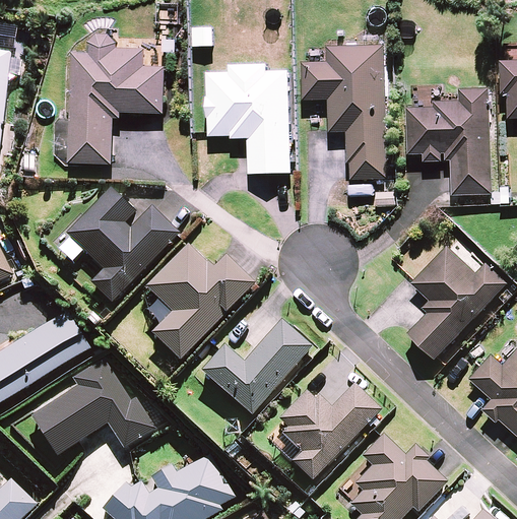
[(87,51),(72,50),(69,161),(112,163),(113,117),(120,117),(120,112),(164,113),(165,65),(143,64),(144,48),(116,47),(116,42),(108,34),(97,33),(88,41),(87,51)]
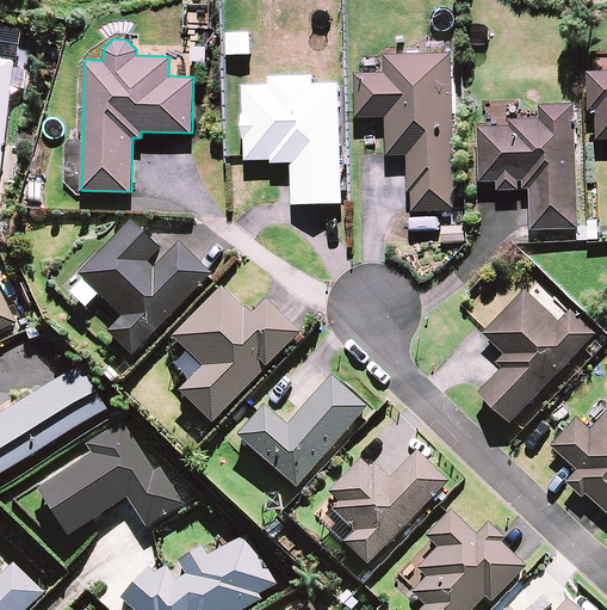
[(453,209),(450,53),(383,54),(383,71),(353,72),(354,117),(384,116),(385,154),(406,154),(407,190),(410,190),(412,210),(453,209)]
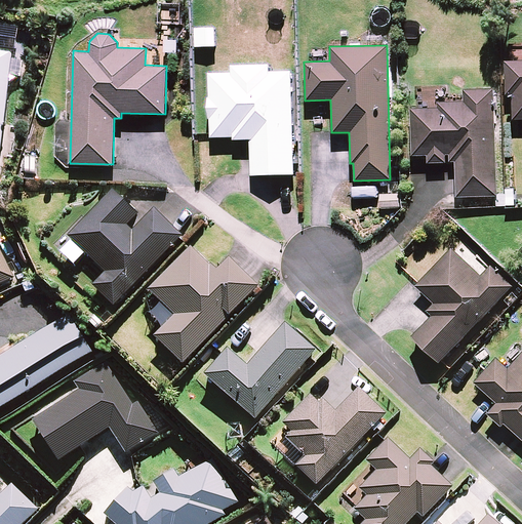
[(0,136),(10,51),(0,49),(0,136)]
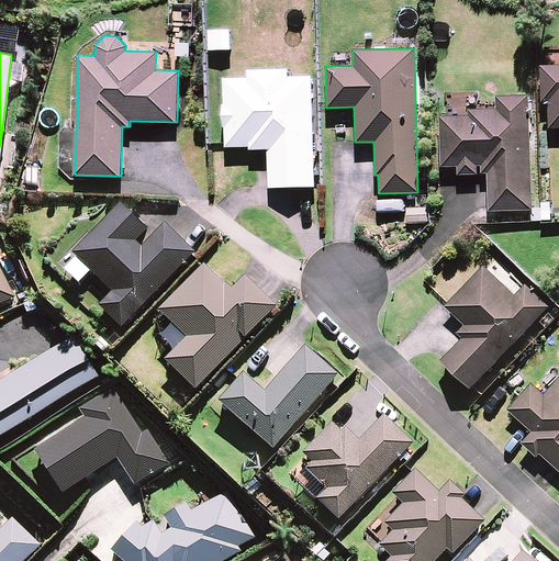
[(558,126),(558,64),(539,64),(540,101),(548,101),(548,126),(558,126)]
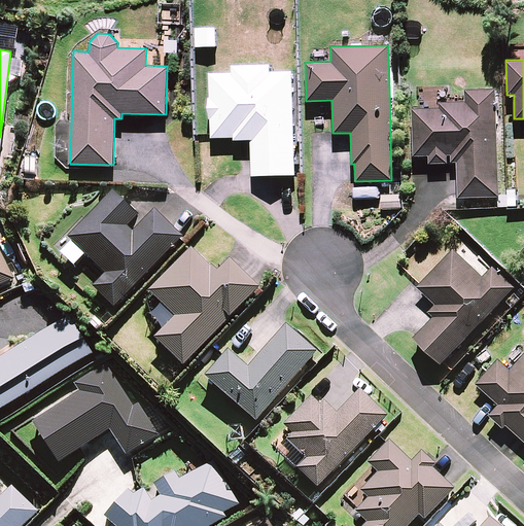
[(232,71),(208,72),(209,97),(208,97),(208,118),(210,118),(210,137),(233,137),(233,139),(249,139),(250,175),(293,174),(290,70),(270,70),(269,63),(232,64),(232,71)]
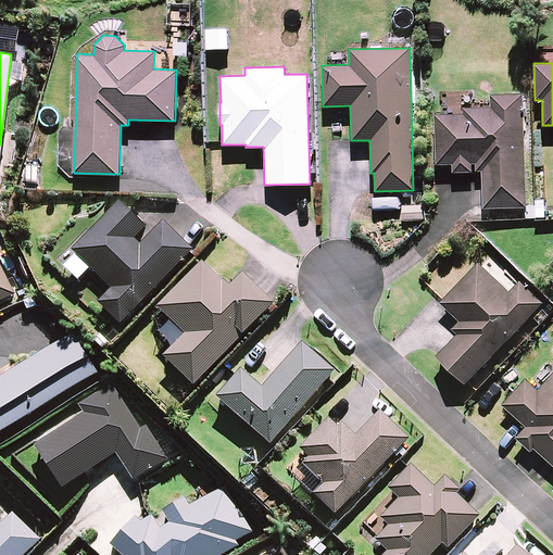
[(525,206),(520,92),(490,93),(491,106),(462,108),(463,113),(435,114),(437,164),(451,164),(452,172),(472,172),(470,163),(475,163),(475,172),(481,172),(482,209),(525,206)]
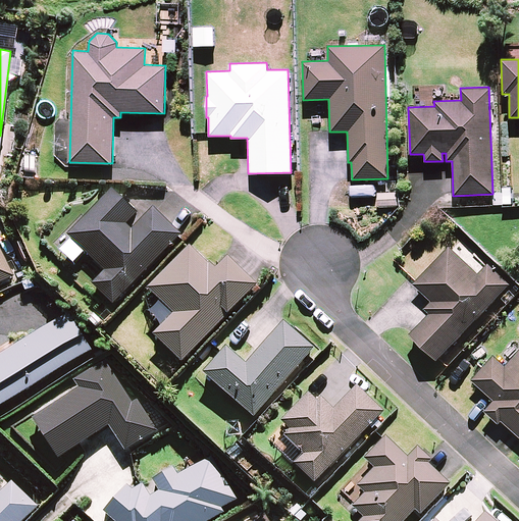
[(89,283),(110,303),(177,232),(151,207),(128,229),(123,224),(135,212),(109,188),(64,235),(102,270),(89,283)]
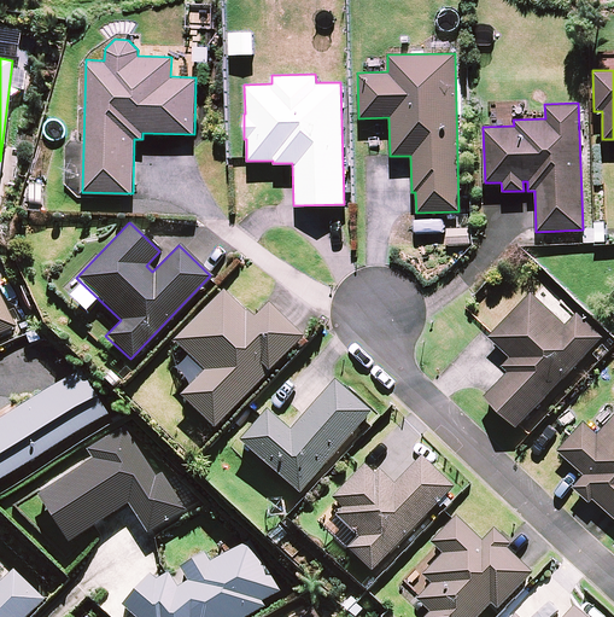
[(179,396),(212,429),(300,336),(265,303),(252,316),(246,310),(245,312),(221,290),(173,342),(203,371),(179,396)]
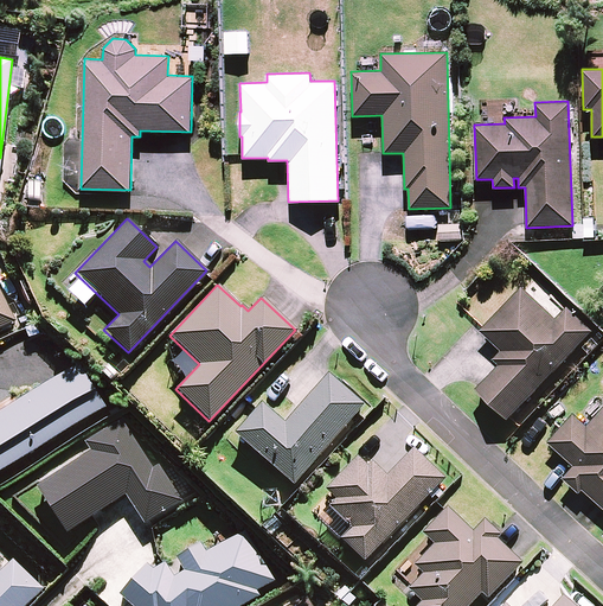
[(475,388),(506,418),(590,330),(566,306),(555,318),(520,285),(478,329),(500,349),(492,358),(498,363),(475,388)]
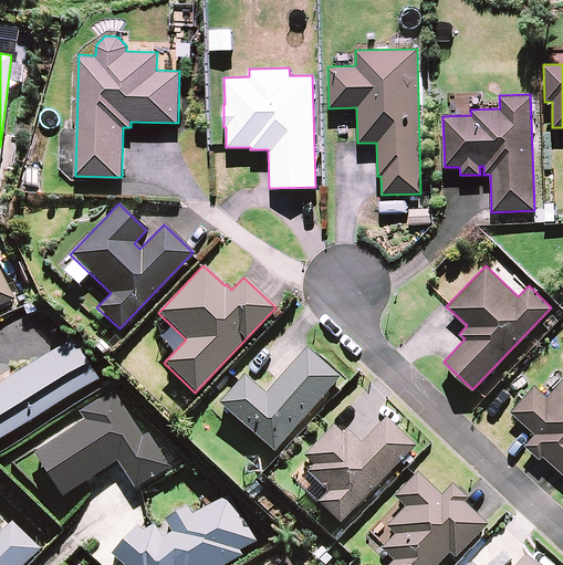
[(0,305),(12,300),(0,273),(0,305)]
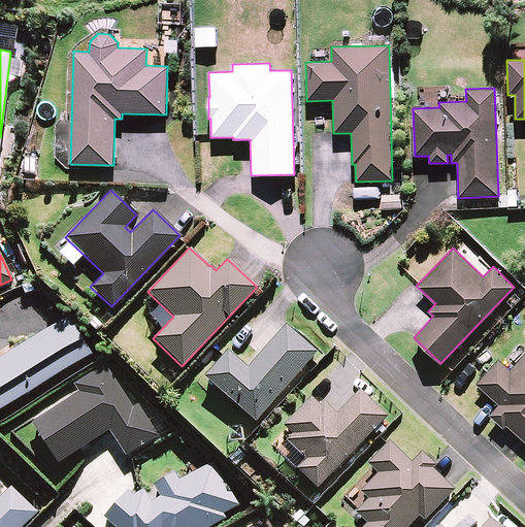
[(66,316),(0,356),(0,409),(90,354),(66,316)]
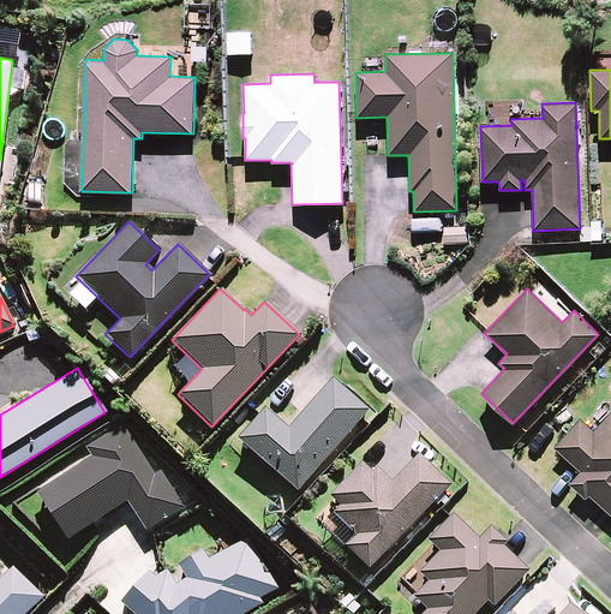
[(237,439),(295,490),(366,409),(330,377),(287,428),(263,407),(237,439)]
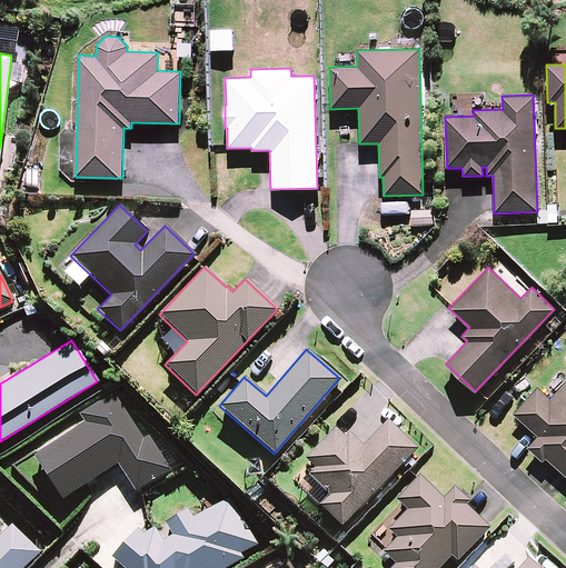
[(33,456),(62,499),(117,464),(135,491),(169,468),(146,435),(140,438),(110,392),(78,414),(83,422),(33,456)]
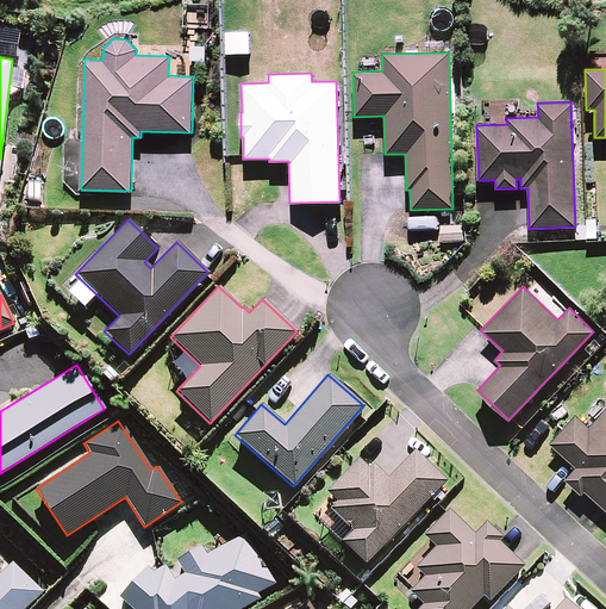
[(605,510),(605,508),(605,440),(572,479),(605,510)]
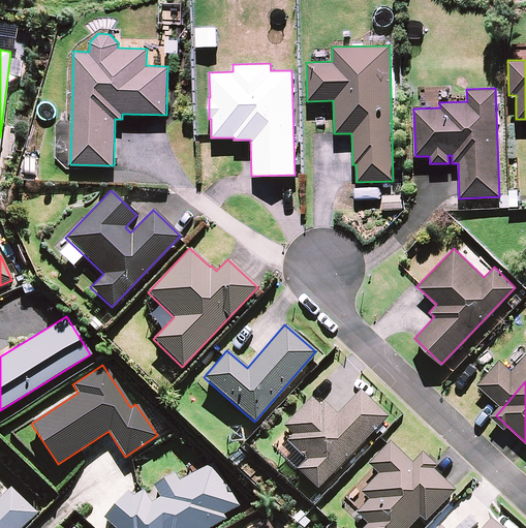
[(296,469),(316,489),(387,416),(359,390),(336,413),(322,401),(319,405),(310,397),(282,427),(290,435),(285,441),(305,460),(296,469)]
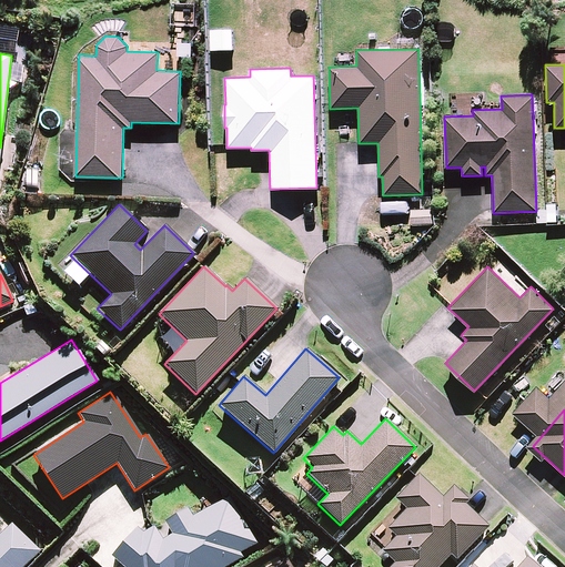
[(389,566),(436,566),(449,555),(454,560),(487,526),(464,503),(467,499),(452,485),(442,496),(417,473),(393,498),(405,508),(386,528),(394,536),(380,550),(393,563),(389,566)]
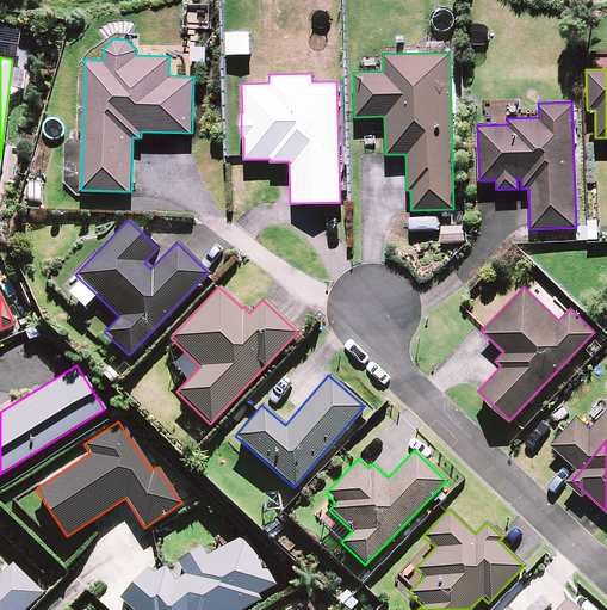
[(146,567),(118,598),(131,609),(240,609),(259,599),(255,593),(274,583),(245,533),(206,555),(200,546),(175,560),(185,574),(173,581),(165,566),(153,573),(146,567)]
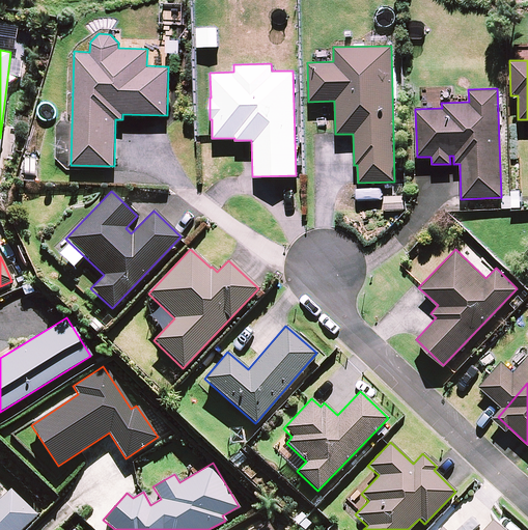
[(0,529),(19,529),(35,513),(9,489),(0,498),(0,529)]
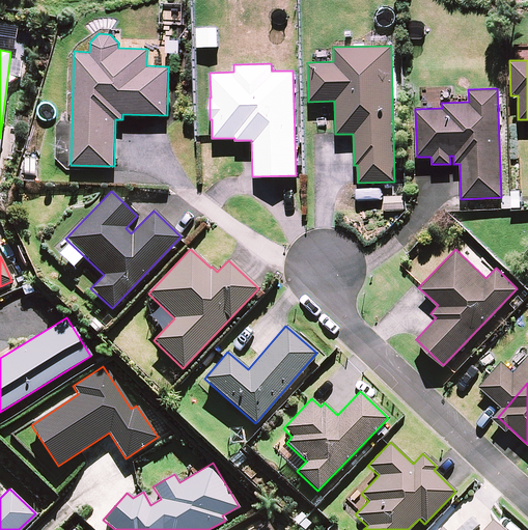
[(271,529),(265,520),(248,529),(271,529)]
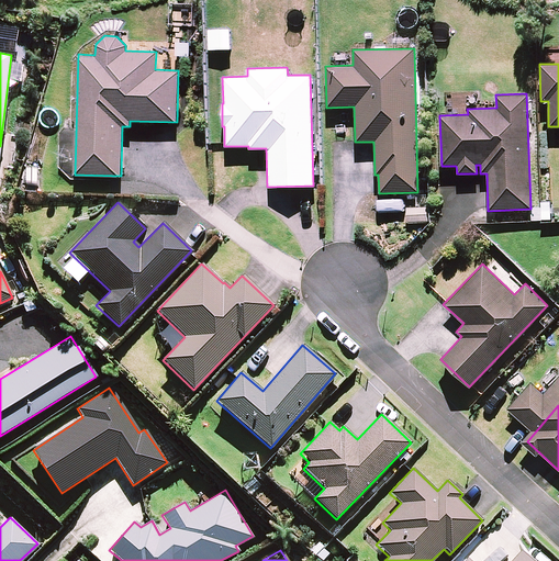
[(530,560),(520,551),(510,560),(469,560),(466,558),(464,560),(530,560)]
